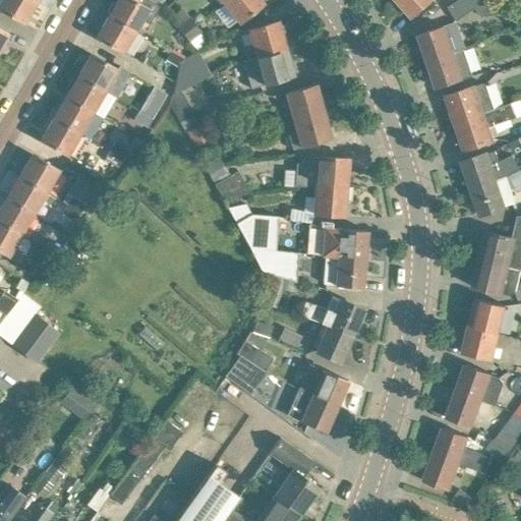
[(0,8),(23,22),(36,2),(33,0),(0,0),(0,1),(0,8)]
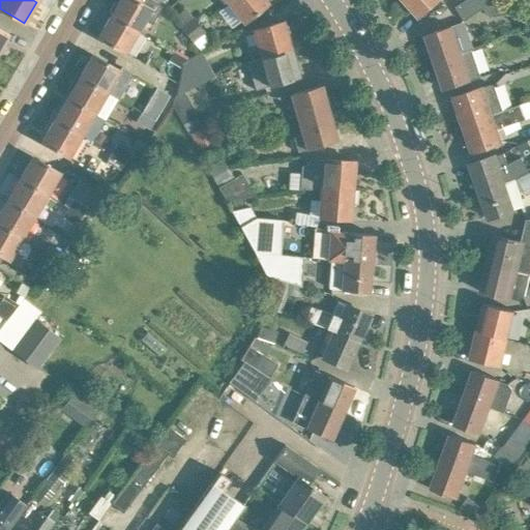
[(163,6),(151,0),(119,0),(118,2),(114,2),(110,9),(112,13),(111,15),(138,31),(144,20),(152,25),(163,6)]
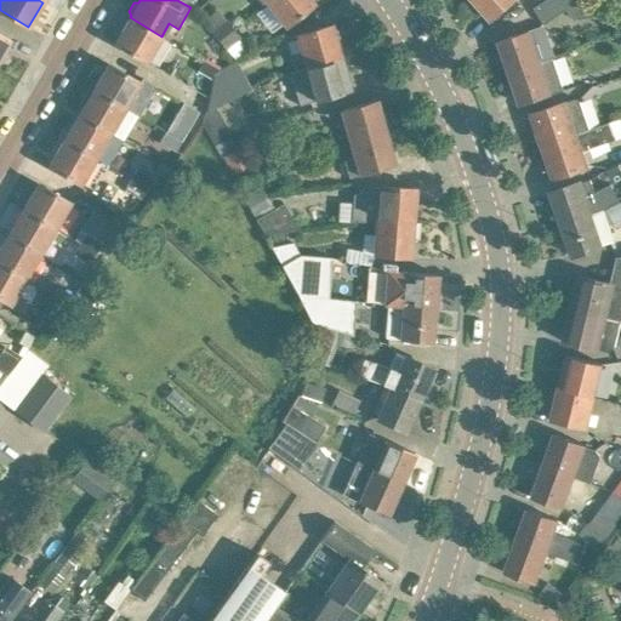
[(313,4),(311,0),(268,0),(266,3),(284,27),(313,4)]
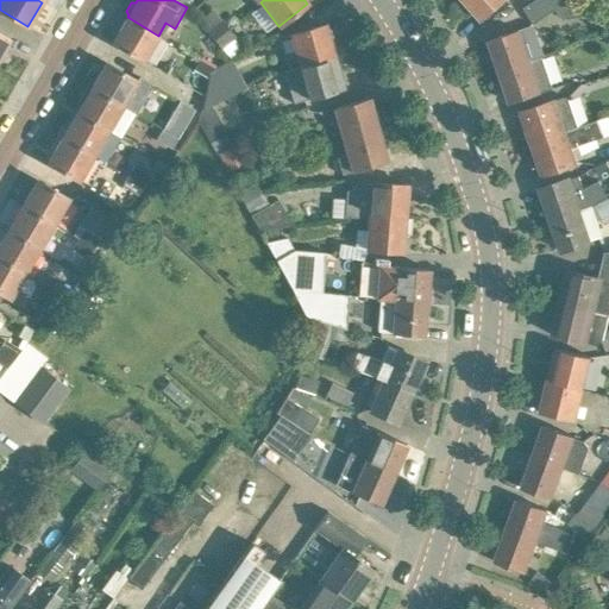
[(504,0),(463,0),(483,20),(504,0)]
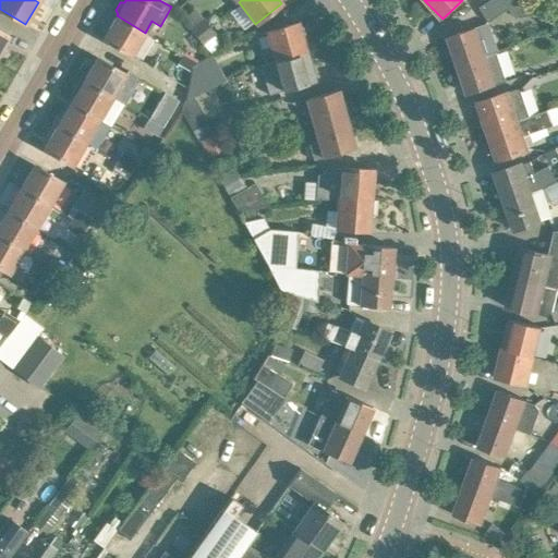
[(523,23),(534,5),(525,0),(494,0),(480,9),(489,24),(508,12),(523,23)]
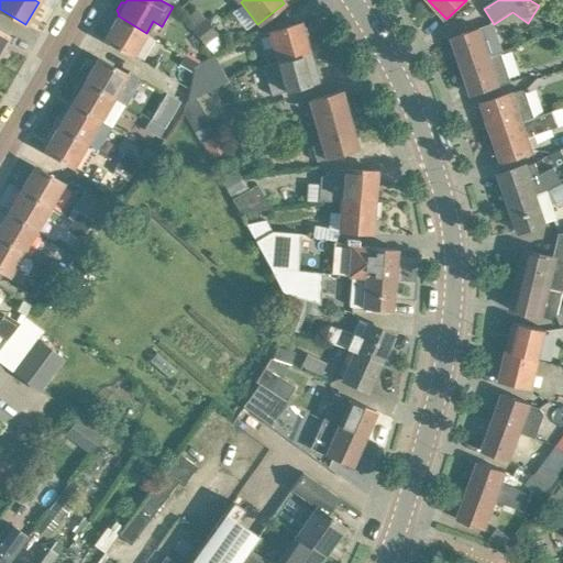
[(132,56),(146,33),(118,15),(103,40),(132,56)]
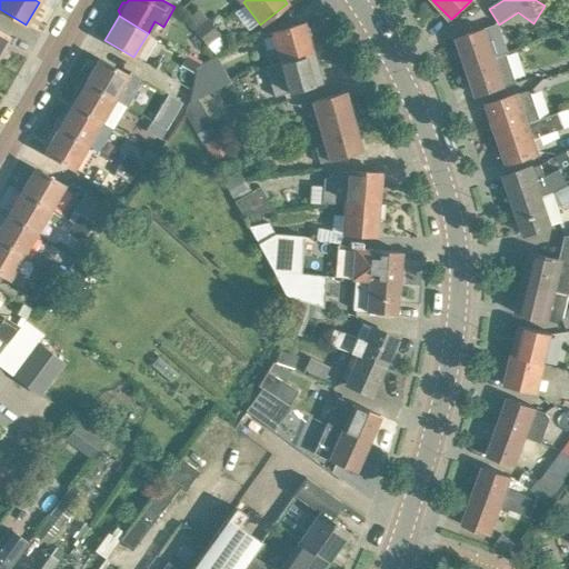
[(200,37),(213,27),(207,18),(193,29),(200,37)]
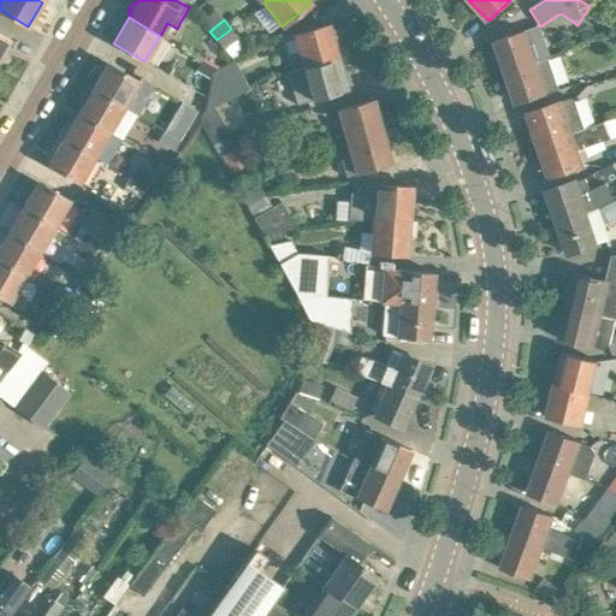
[(338,57),(329,25),(292,35),(302,67),(338,57)]
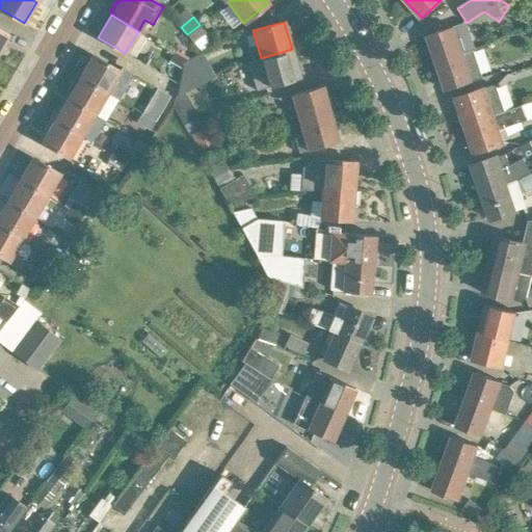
[(447,28),(427,34),(436,62),(474,50),(464,22),(447,28)]
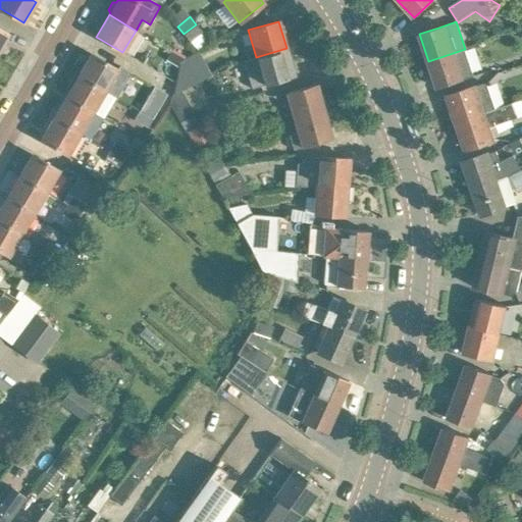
[(201,31),(196,24),(184,34),(190,41),(201,31)]
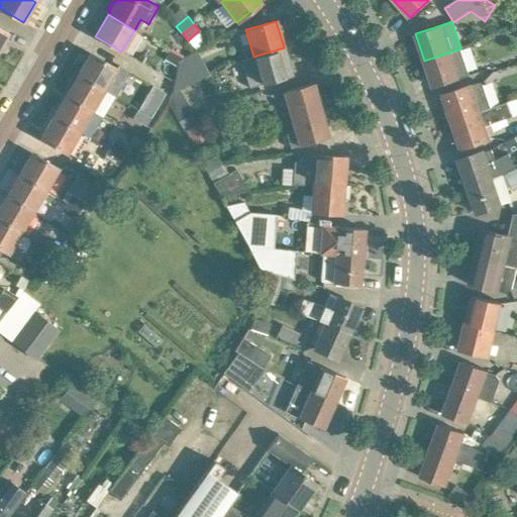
[(291,76),(284,47),(253,57),(245,59),(253,86),(291,76)]
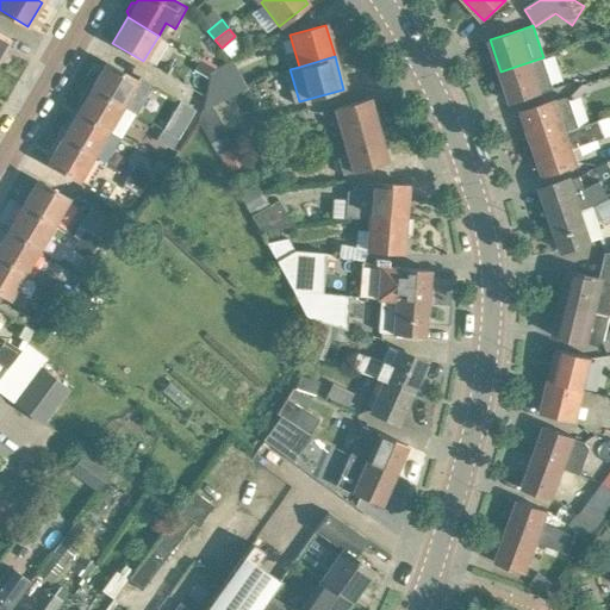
[(543,57),(500,72),(511,103),(534,95),(554,88),(543,57)]
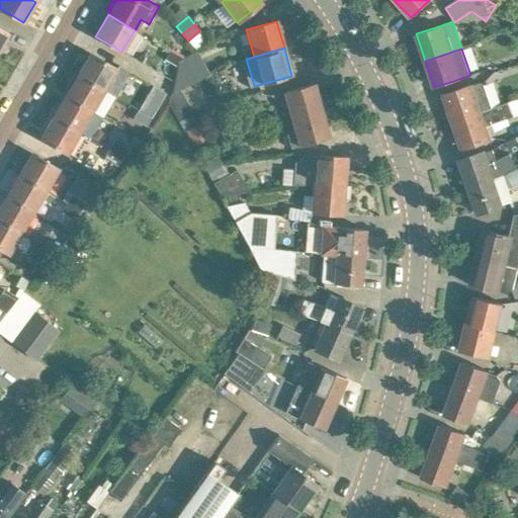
[(182,59),(170,51),(165,59),(176,66),(177,62),(182,59)]
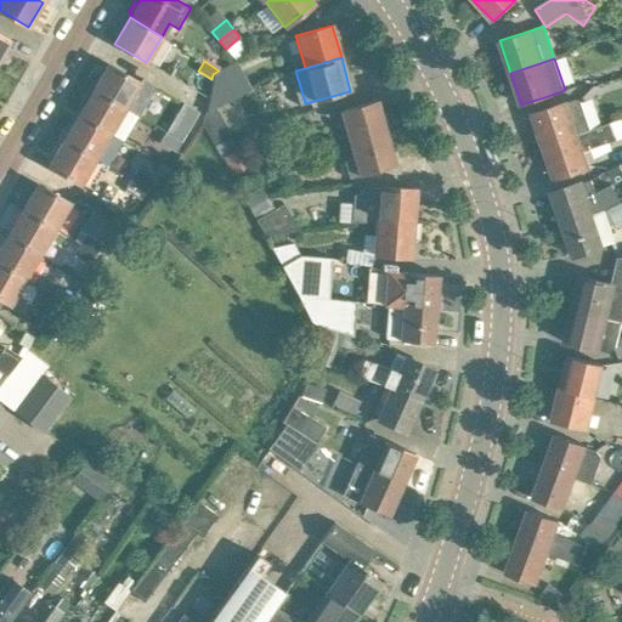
[(237,75),(231,63),(219,71),(213,74),(219,86),(237,75)]
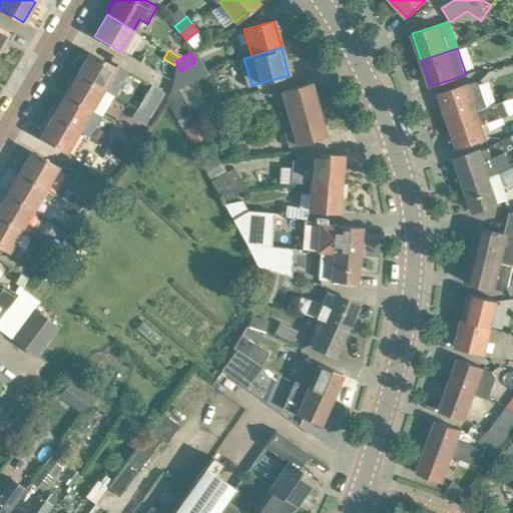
[(103,89),(115,68),(89,53),(76,74),(103,89)]
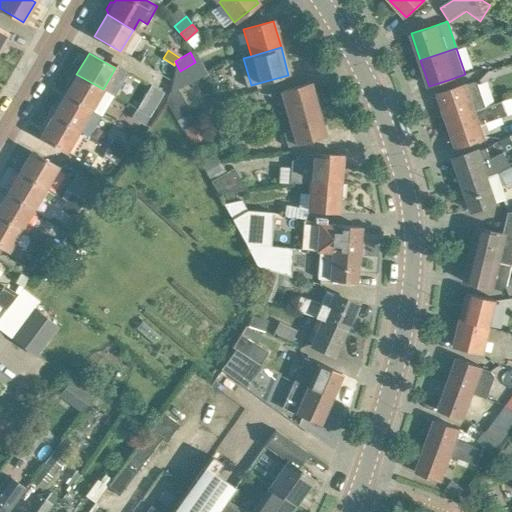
[(150,80),(169,90),(173,82),(154,72),(150,80)]
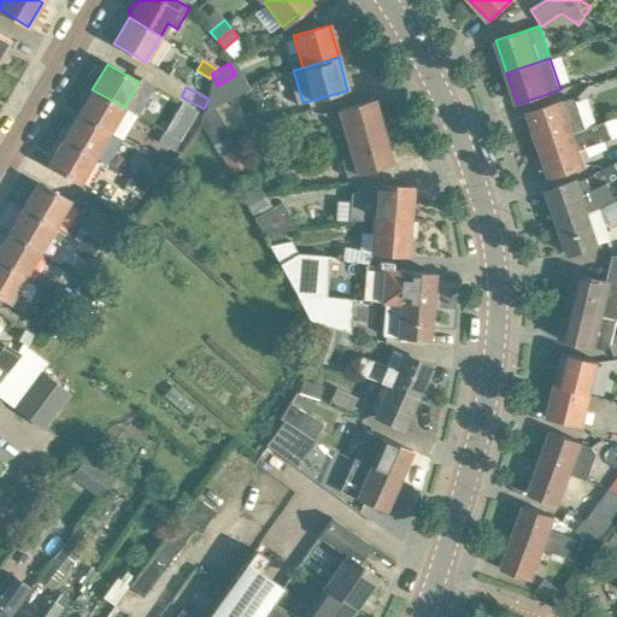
[(136,115),(124,107),(92,89),(92,90),(86,92),(82,98),(83,104),(77,115),(110,133),(122,140),(136,115)]
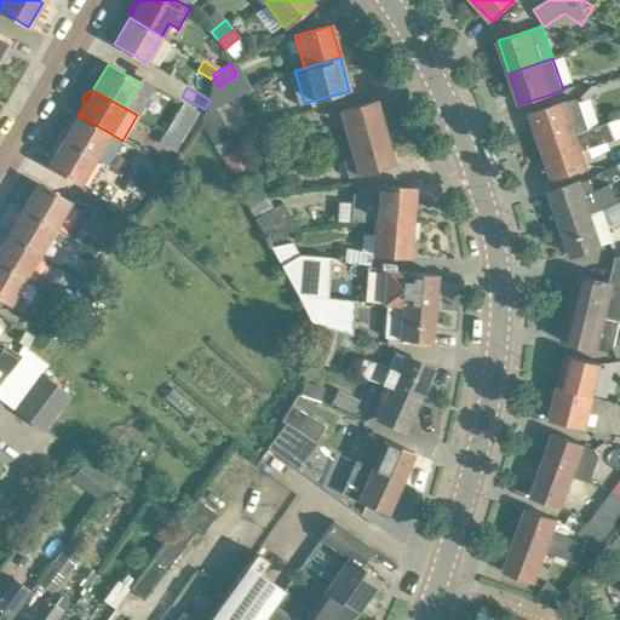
[(384,132),(375,99),(340,109),(350,142),(384,132)]
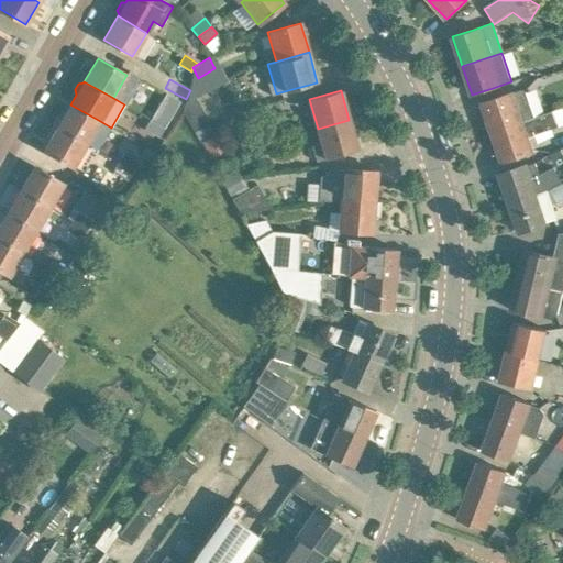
[(520,122),(533,118),(525,92),(525,91),(523,90),(522,90),(521,90),(520,90),(482,103),(492,132),(520,122)]
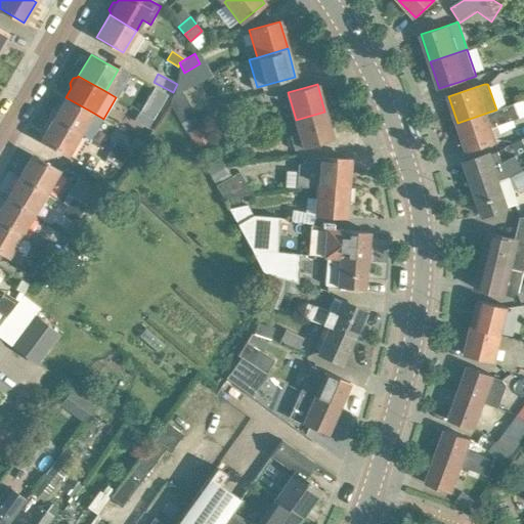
[(155,87),(148,97),(161,105),(168,95),(155,87)]
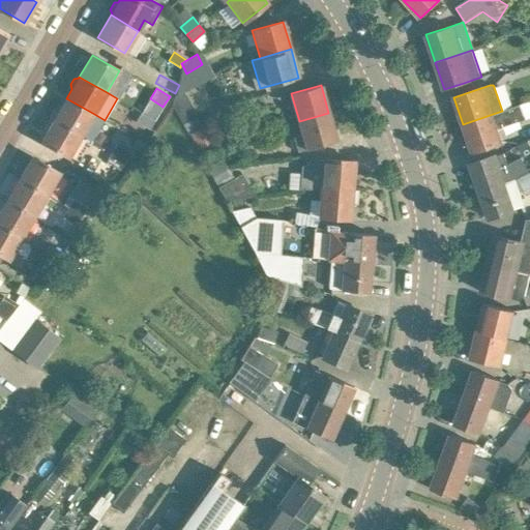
[(171,98),(183,123),(197,115),(184,91),(171,98)]
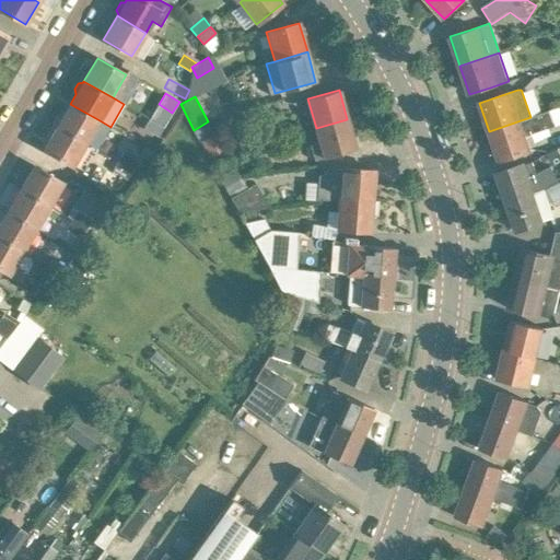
[(85,143),(100,120),(70,104),(57,126),(85,143)]
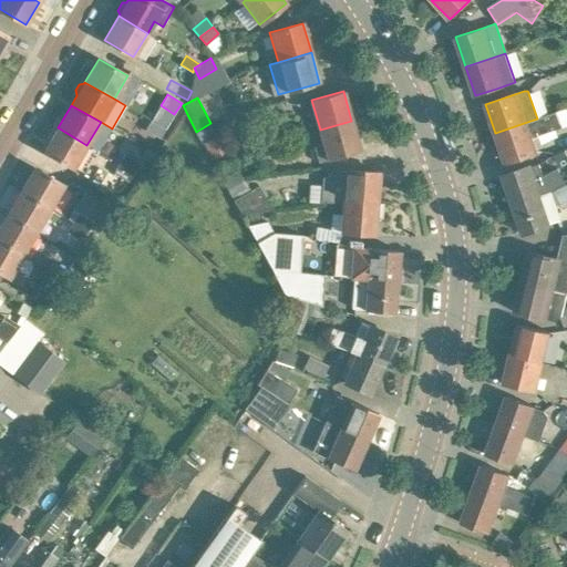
[(156,112),(152,121),(165,130),(171,121),(156,112)]
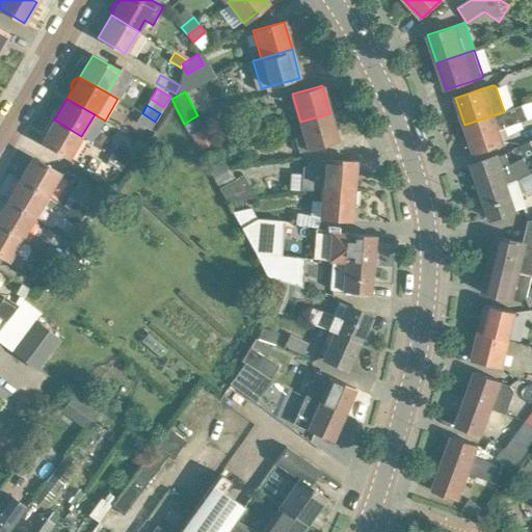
[(497,130),(524,121),(520,106),(504,111),(491,115),(464,125),(474,153),(501,143),(497,130)]
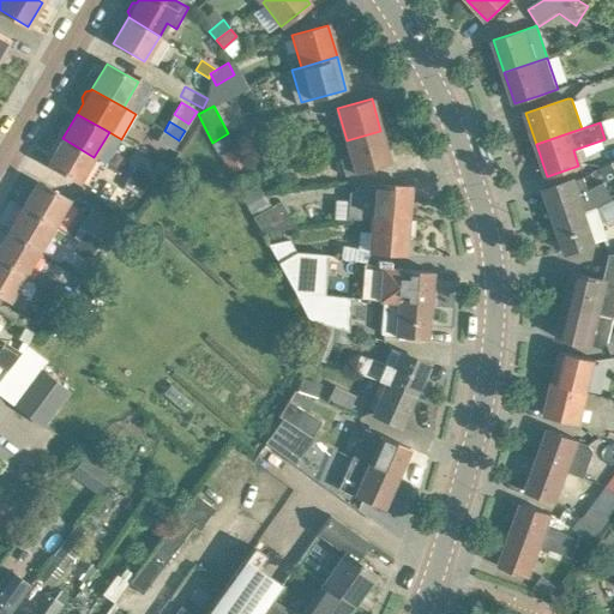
[(174,150),(179,140),(164,131),(158,140),(174,150)]
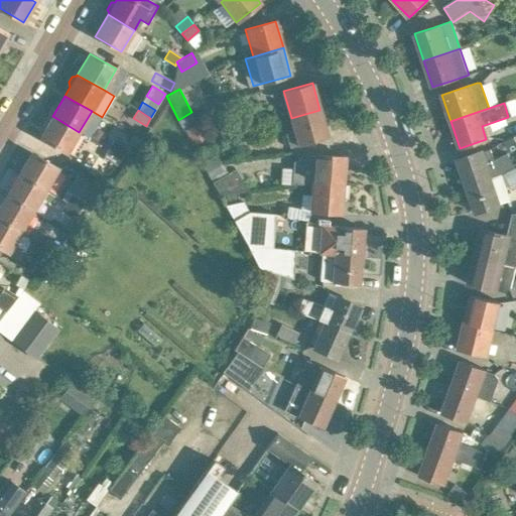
[(328,137),(319,110),(291,118),(295,131),(285,133),(289,148),(328,137)]
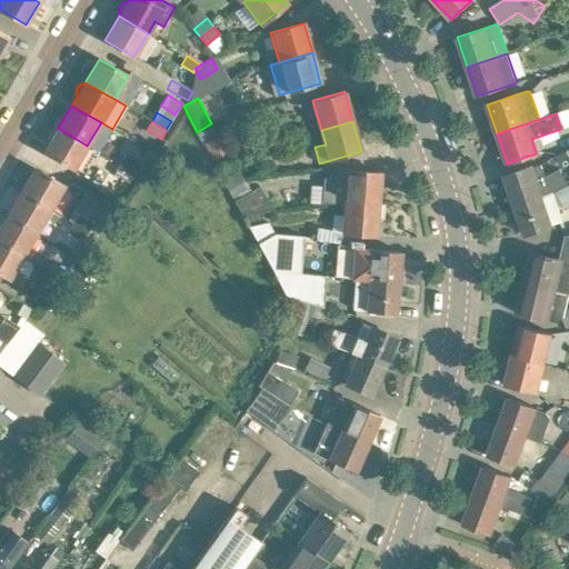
[(73,169),(87,146),(58,128),(45,151),(73,169)]
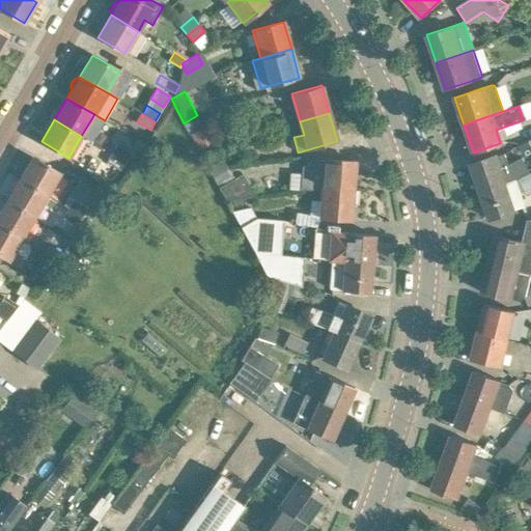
[(202,124),(189,132),(199,150),(216,141),(205,122),(202,124)]
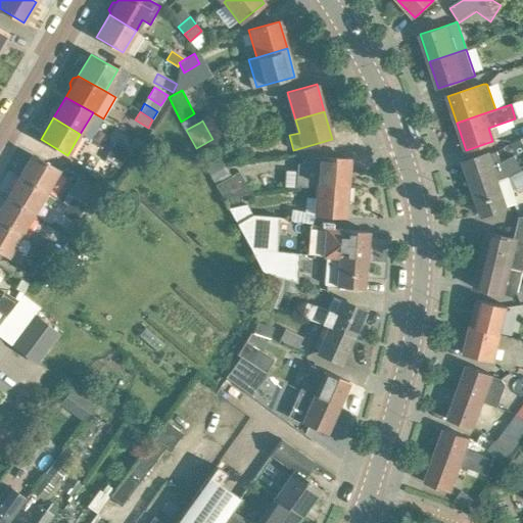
[(113,142),(109,150),(122,158),(127,149),(113,142)]
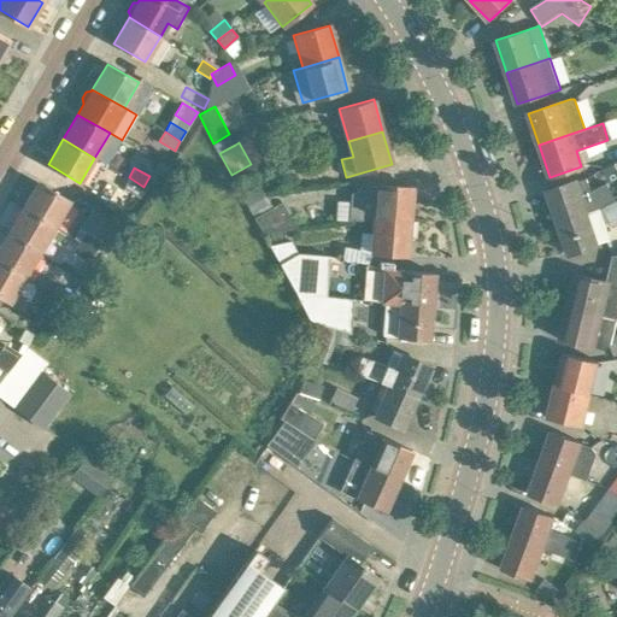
[(137,197),(144,187),(129,177),(123,188),(137,197)]
